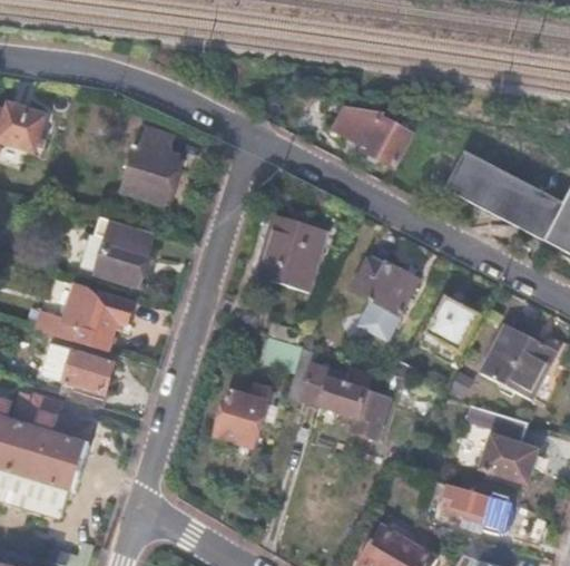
[(9,107),(0,104),(0,140),(36,150),(47,115),(10,104),(9,107)]
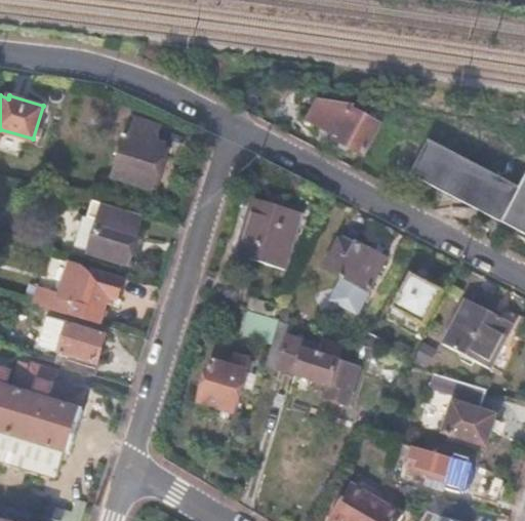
[(356,101),(317,95),(307,115),(339,131),(336,137),(365,153),(381,121),(378,119),(353,106),(356,101)]
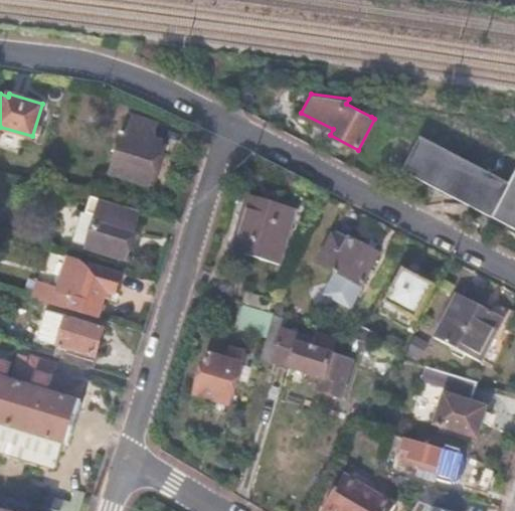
[(151,121),(126,113),(106,174),(143,185),(157,141),(146,138),(151,121)]
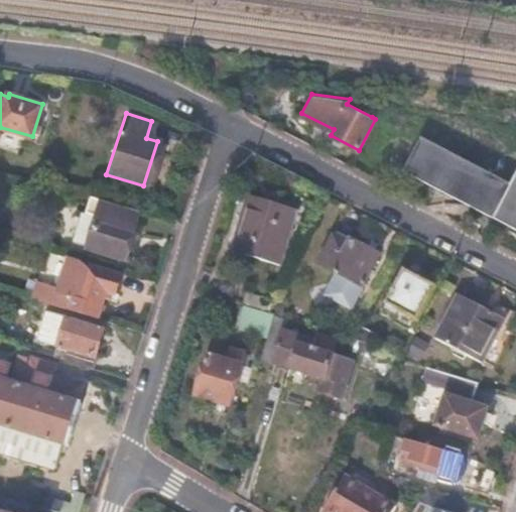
[(421,136),(404,169),(515,228),(515,173),(511,183),(421,136)]
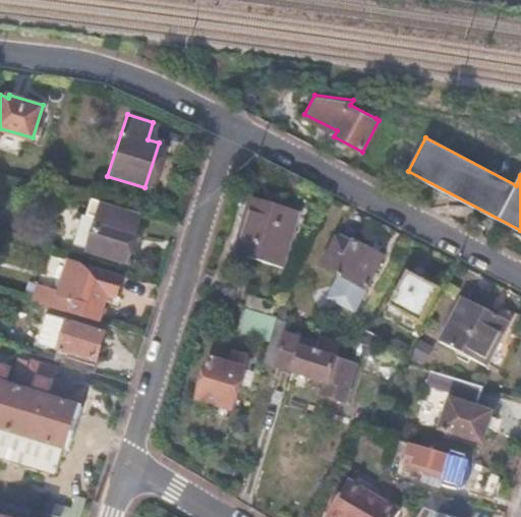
[(300,210),(251,194),(235,249),(284,266),(300,210)]
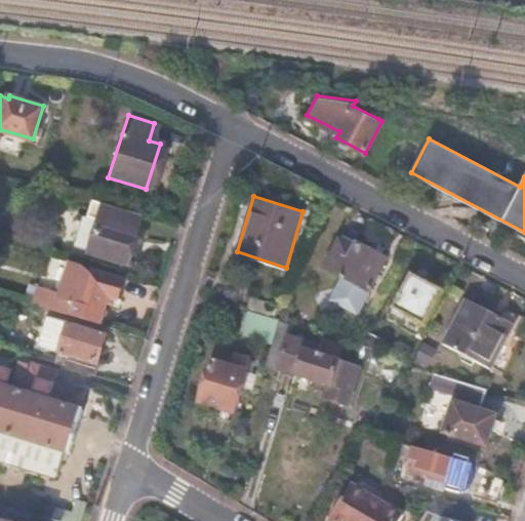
[(85,211),(93,214),(80,257),(109,267),(113,256),(121,259),(136,210),(89,197),(85,211)]
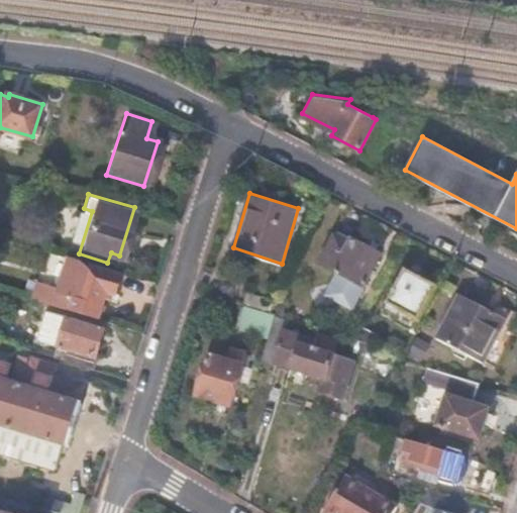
[(382,252),(338,229),(320,263),(338,272),(331,286),(335,298),(352,307),(364,285),(382,252)]
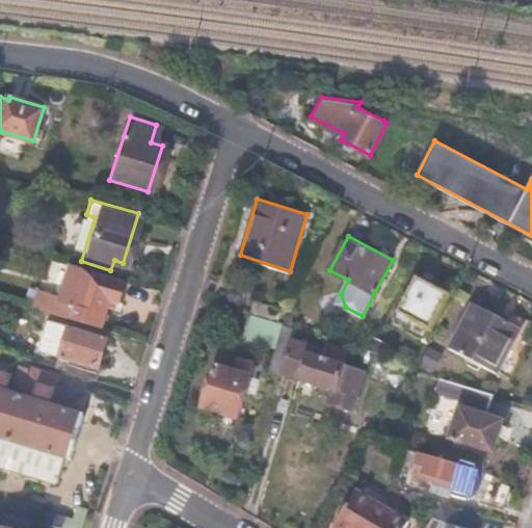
[(73,264),(58,260),(48,293),(38,290),(41,284),(29,281),(23,299),(88,319),(97,292),(106,295),(111,276),(103,273),(73,264)]
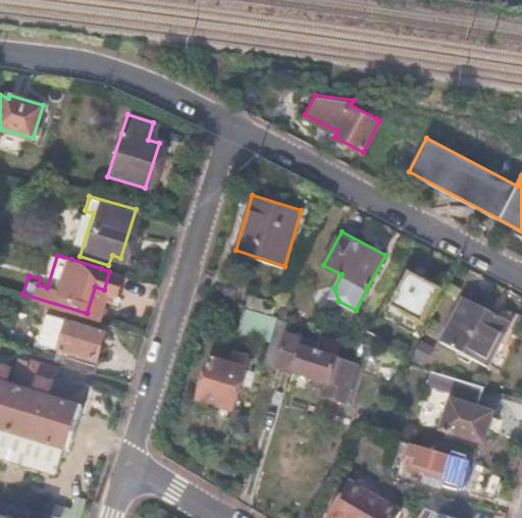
[(80,256),(71,259),(101,268),(108,265),(80,256)]
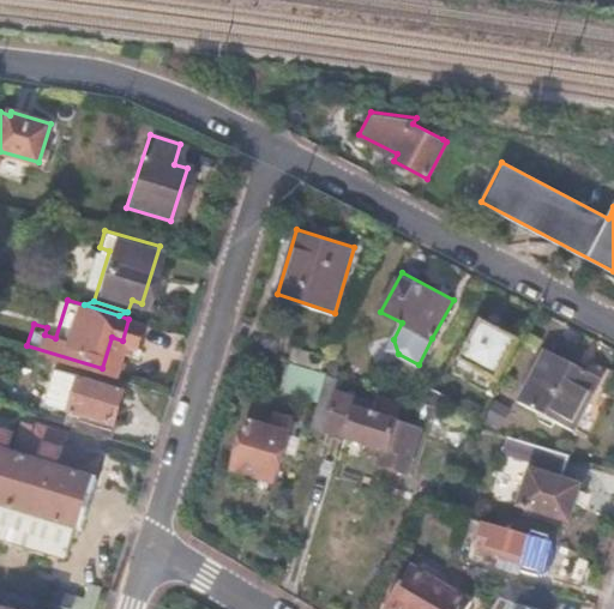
[(519,339),(482,319),(461,360),(497,379),(519,339)]
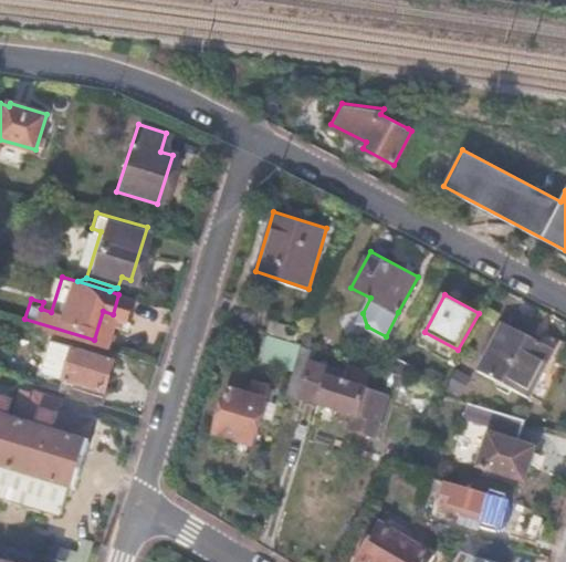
[(303,326),(270,318),(266,332),(268,332),(296,341),(303,326)]
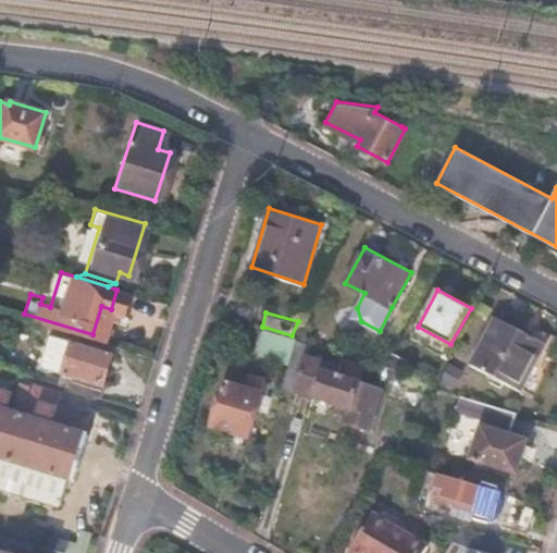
[(544,343),(495,318),(470,364),(520,390),(544,343)]
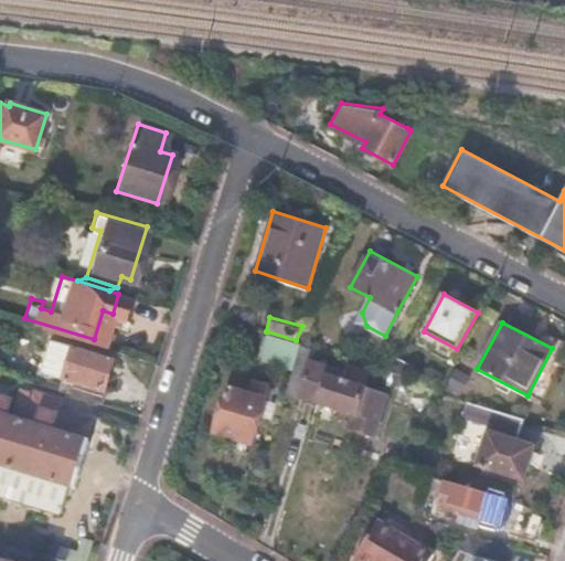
[(296,340),(267,331),(260,355),(294,366),(297,352),(300,342),(296,340)]
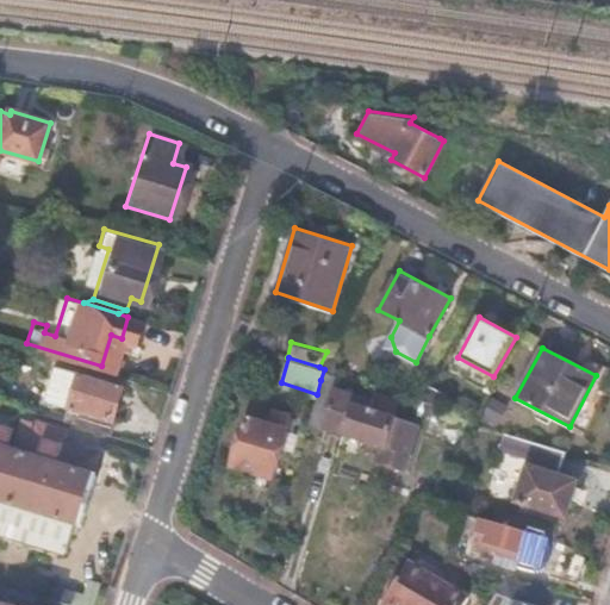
[(453,374),(434,365),(416,398),(419,399),(437,405),(453,374)]
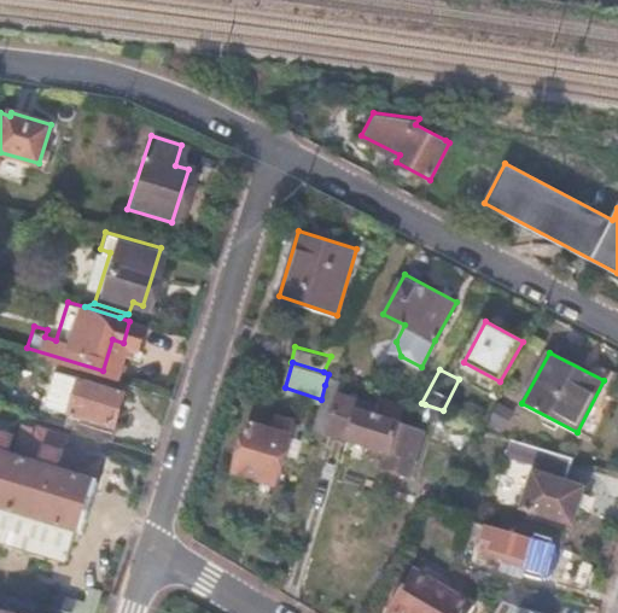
[(56,371),(45,406),(68,413),(63,426),(109,441),(123,392),(56,371)]
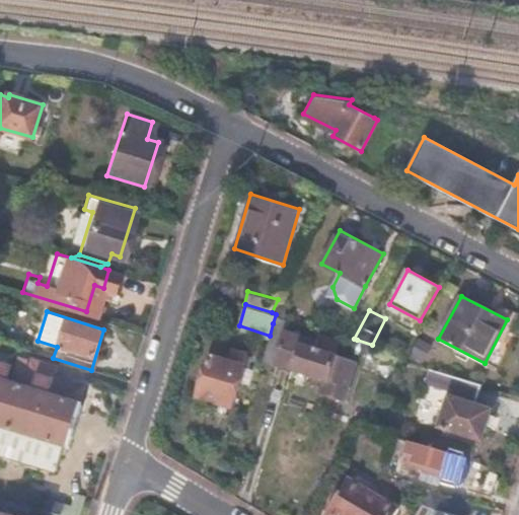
[(273,323),(270,336),(263,357),(327,378),(323,391),(345,397),(354,360),(336,354),(341,338),(321,332),(315,350),(301,346),(305,334),(273,323)]
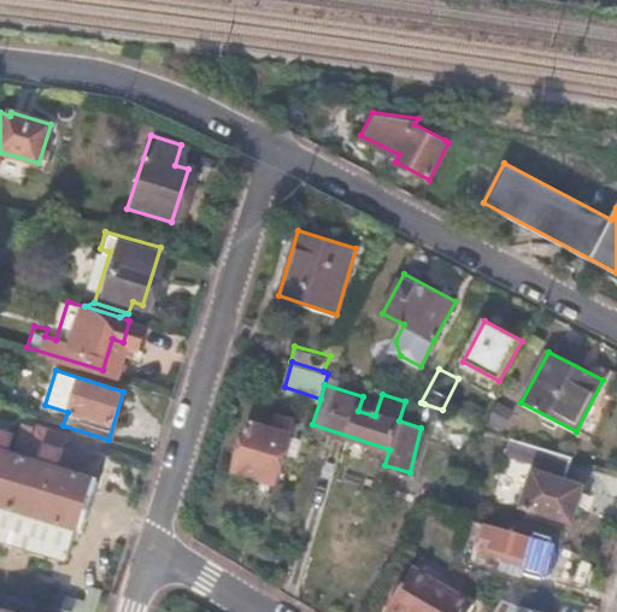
[(424,404),(421,416),(472,433),(477,421),(442,410),(424,404)]
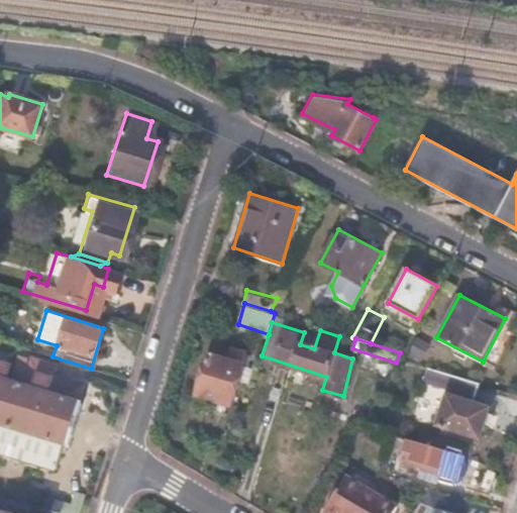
[(226,360),(210,354),(198,394),(229,404),(246,350),(230,345),(226,360)]
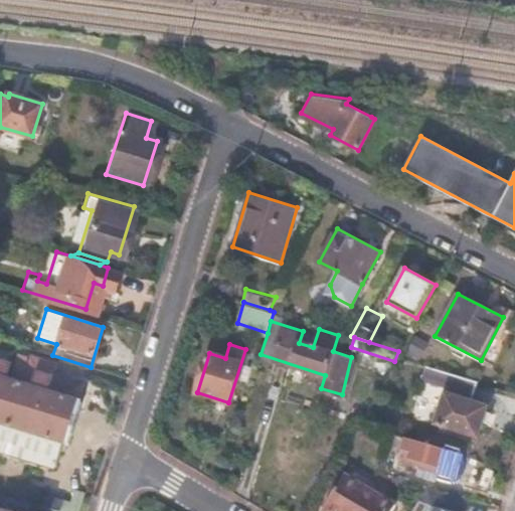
[(0,453),(52,470),(57,454),(60,454),(73,411),(70,410),(76,391),(44,381),(46,373),(12,362),(3,388),(0,386),(0,378),(2,372),(0,371),(0,453)]
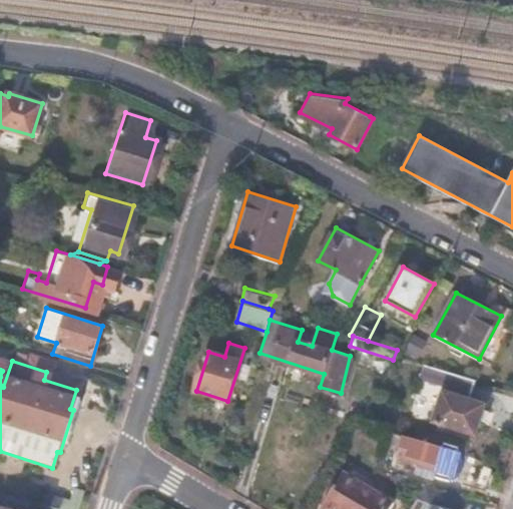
[(475,379),(448,371),(433,422),(474,435),(484,404),(469,399),(475,379)]
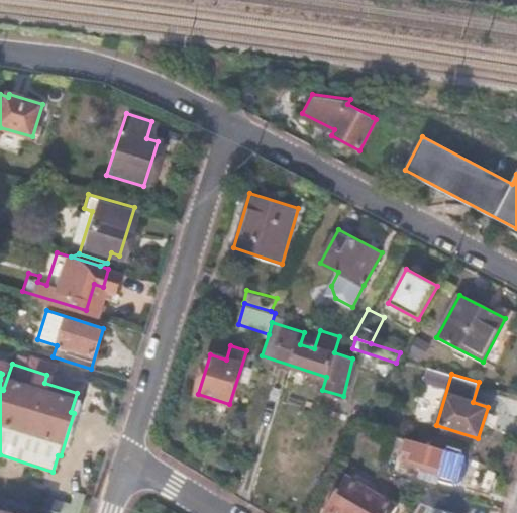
[(445,450),(395,434),(382,475),(399,480),(406,456),(441,467),(445,450)]
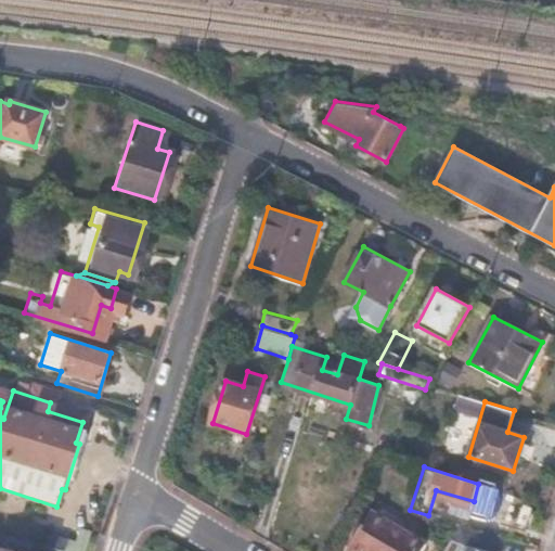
[(424,550),(429,542),(373,509),(349,548),(355,550),(424,550)]
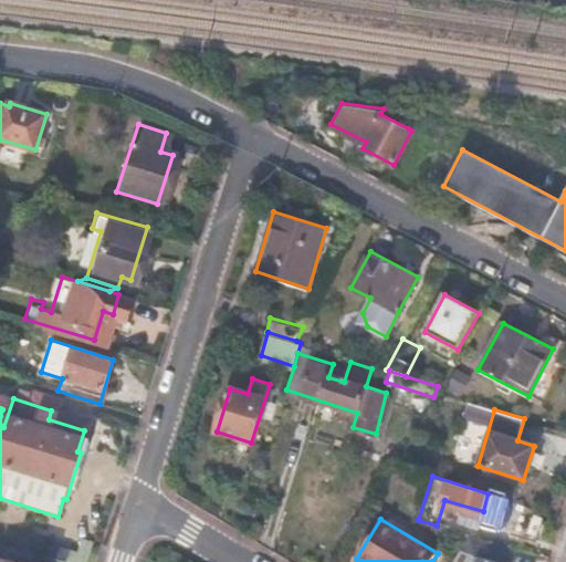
[(459,548),(471,555),(467,561),(512,561),(516,547),(467,533),(459,548)]
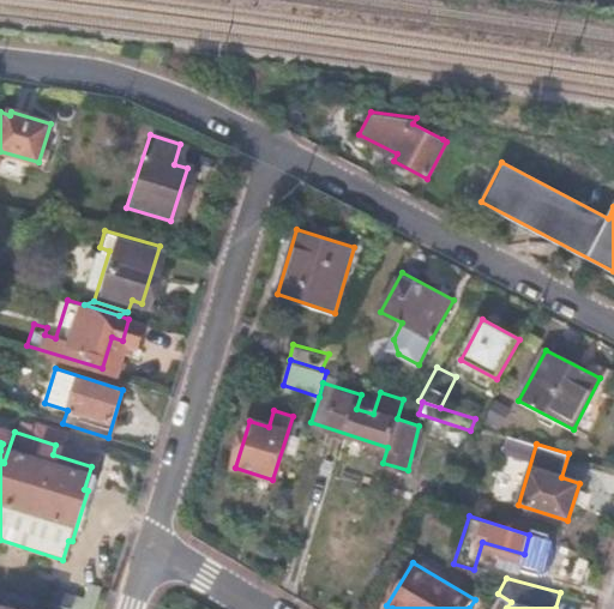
[(78,595),(58,589),(54,602),(73,608),(78,595)]
